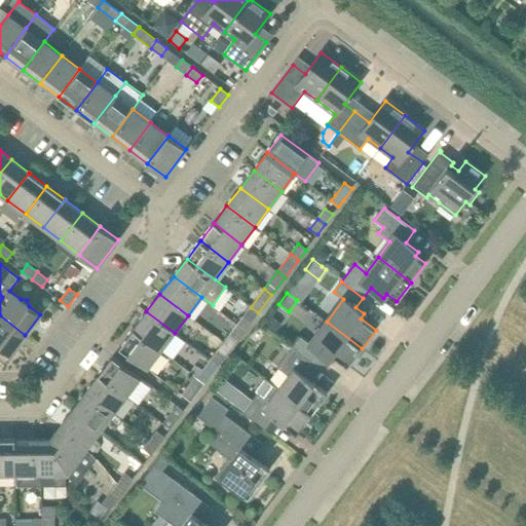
[(251,307),(237,325),(245,330),(258,312),(251,307)]
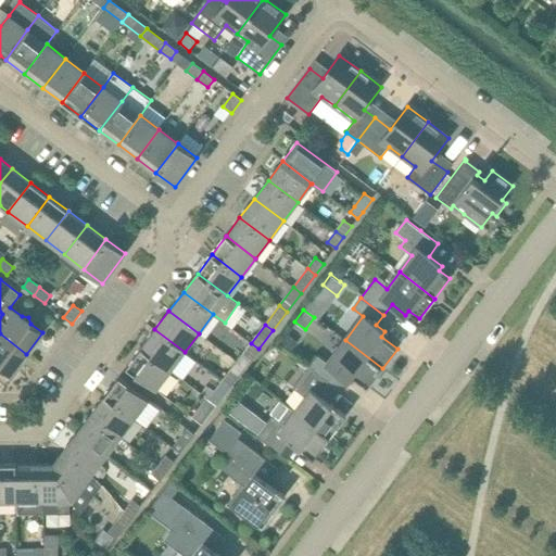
[(154,329),(140,349),(171,370),(185,352),(154,329)]
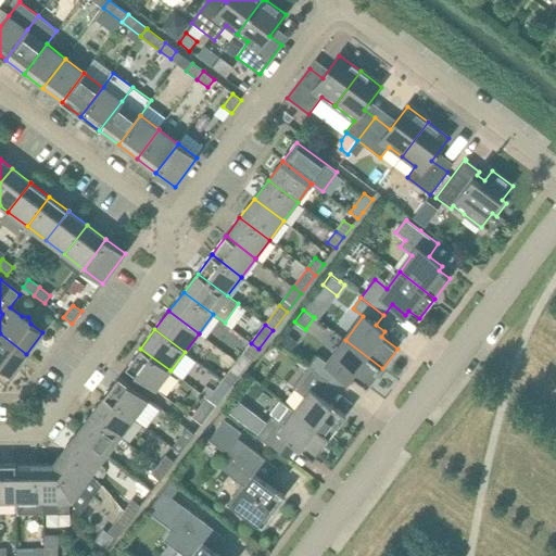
[(26,354),(0,333),(0,367),(10,376),(26,354)]
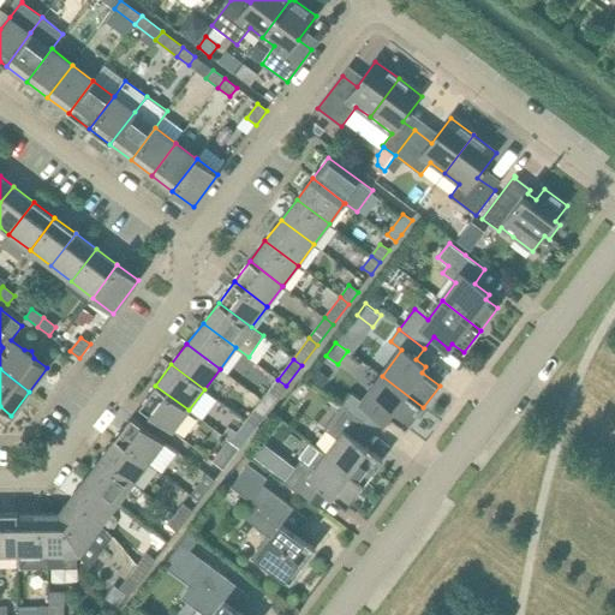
[(351,393),(341,406),(366,425),(376,413),(384,421),(389,416),(406,429),(423,407),(382,376),(362,401),(351,393)]
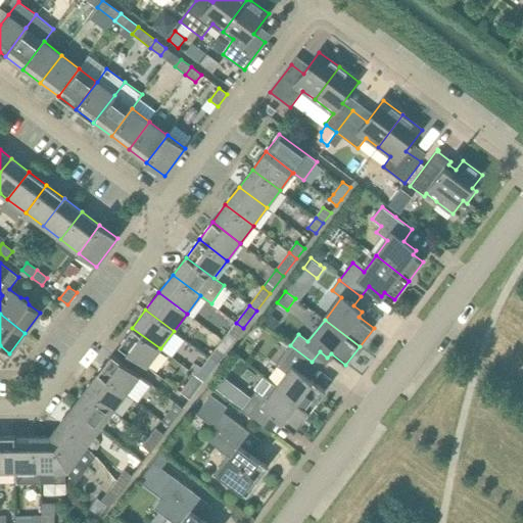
[(236,323),(223,340),(230,346),(243,328),(236,323)]
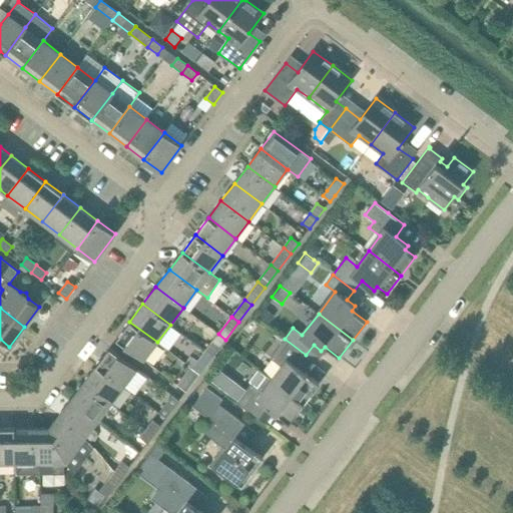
[(157,342),(129,322),(116,339),(143,360),(157,342)]
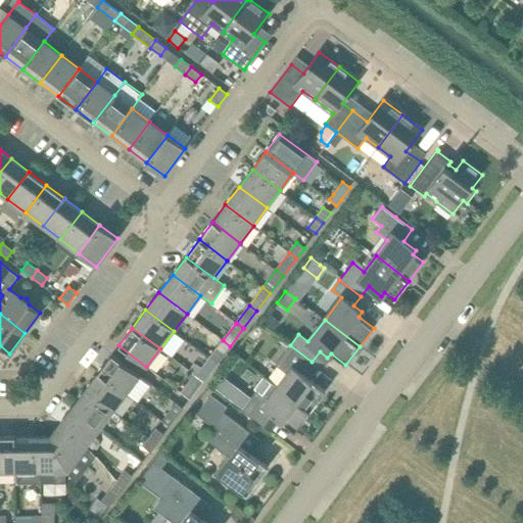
[(223,340),(209,358),(217,364),(230,346),(223,340)]
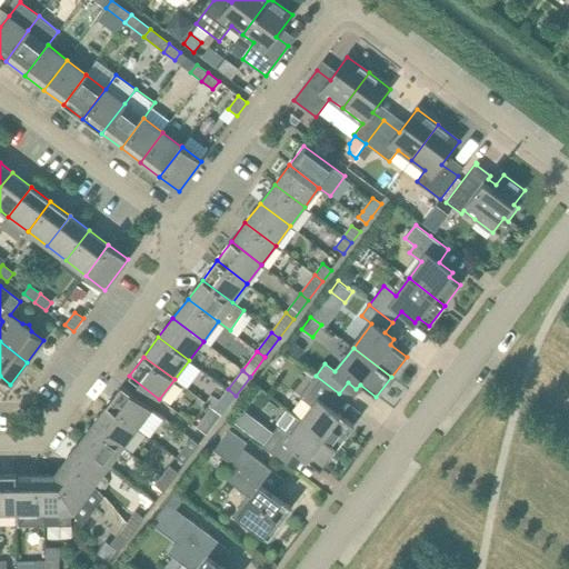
[(312,407),(301,420),(338,448),(355,426),(329,407),(339,393),(316,376),(300,397),(312,407)]
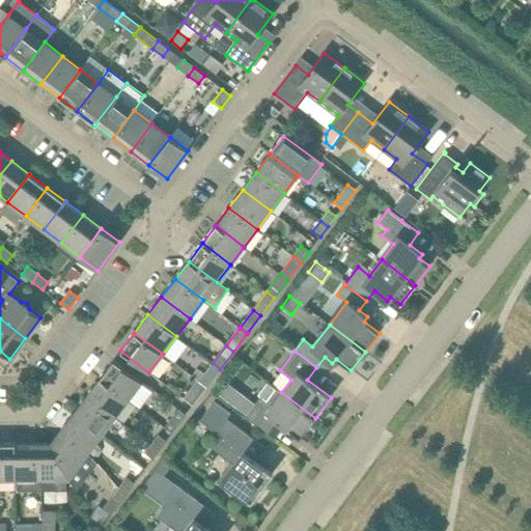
[(113,360),(100,379),(128,399),(142,382),(113,360)]
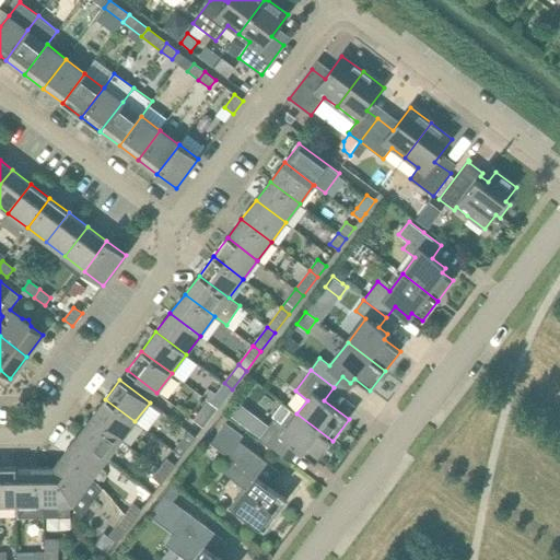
[(232,389),(224,383),(210,403),(218,408),(232,389)]
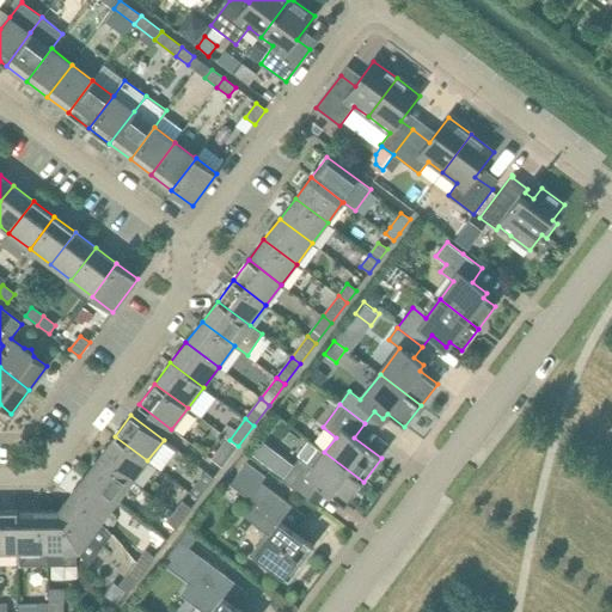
[(115,436),(99,458),(132,482),(147,460),(115,436)]
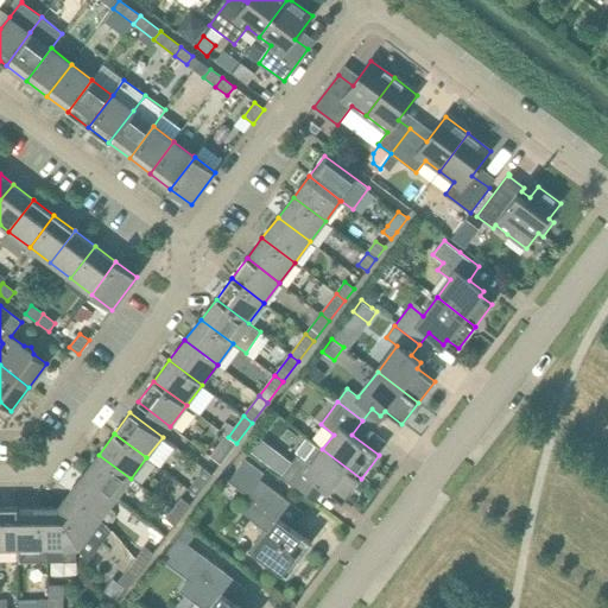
[(258,436),(248,449),(260,457),(270,445),(258,436)]
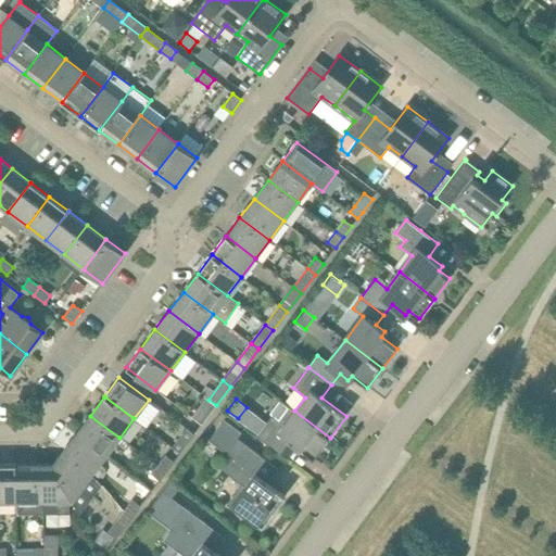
[(330,438),(294,411),(280,400),(270,413),(273,415),(256,437),(279,453),(289,440),(314,458),(330,438)]
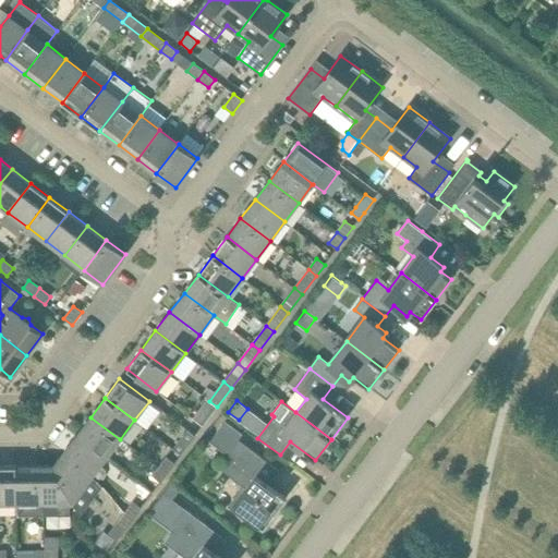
[(203,409),(194,420),(203,426),(210,415),(203,409)]
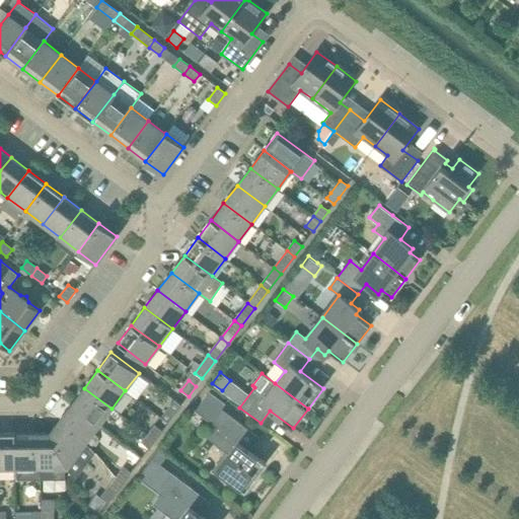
[(84,388),(71,405),(98,426),(112,409),(84,388)]
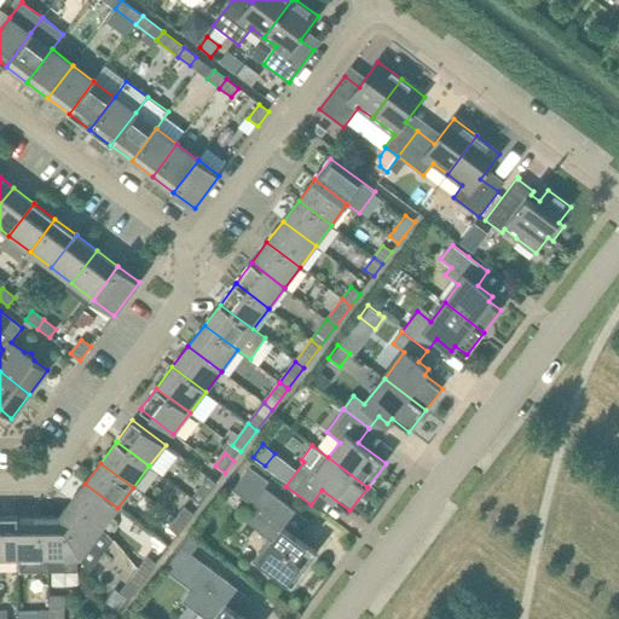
[(250,468),(232,490),(250,503),(259,509),(252,519),(248,524),(259,532),(273,542),(259,561),(273,572),(293,586),(318,553),(279,524),(291,508),(272,493),(264,487),(268,481),(250,468)]
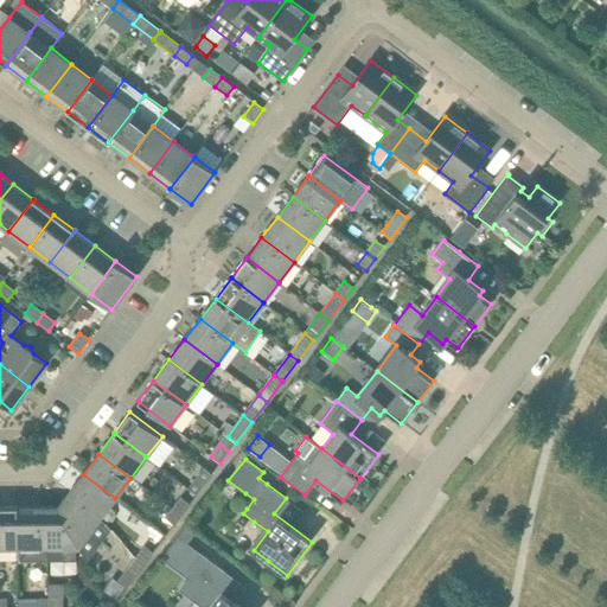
[(189,489),(197,494),(212,473),(204,467),(189,489)]
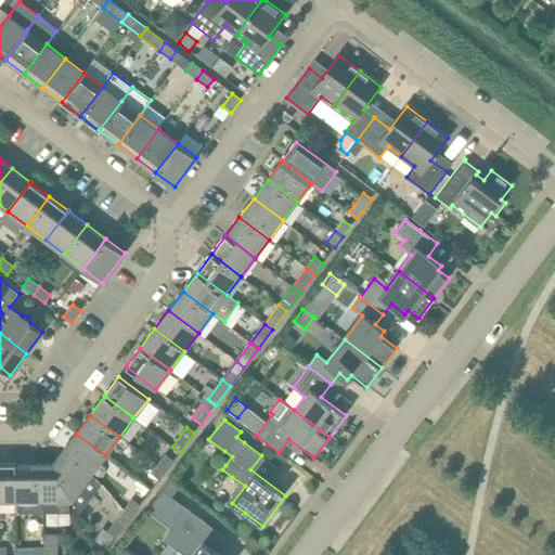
[(76,434),(62,453),(91,474),(105,455),(76,434)]
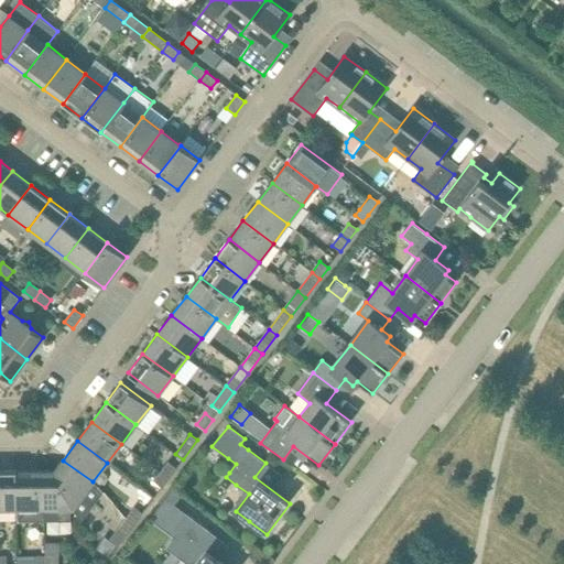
[(63,461),(54,472),(73,508),(80,522),(102,492),(97,486),(93,483),(93,481),(63,461)]
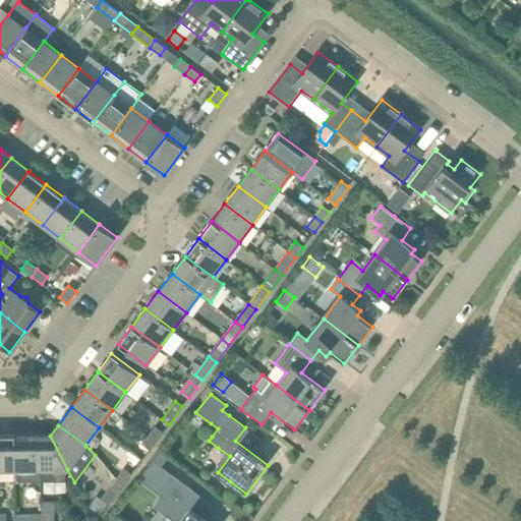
[(156,426),(149,437),(156,443),(164,431),(156,426)]
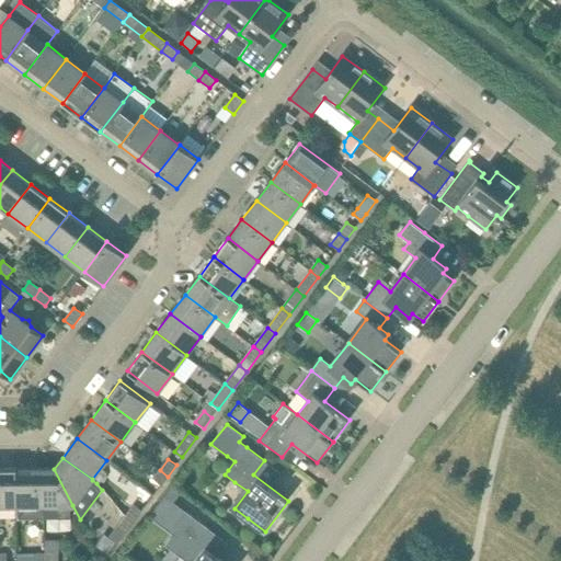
[(15,469),(0,469),(0,508),(16,508),(15,469)]
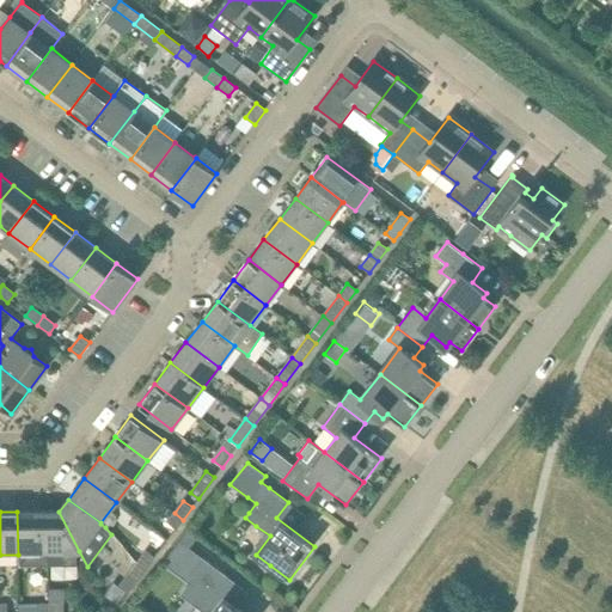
[(43,512),(17,512),(18,555),(18,565),(48,565),(48,551),(43,551),(43,512)]
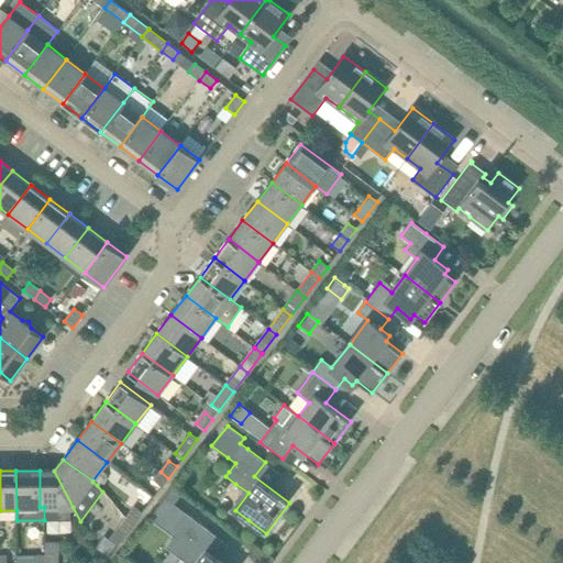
[(54,471),(40,471),(40,507),(44,507),(44,520),(70,520),(72,509),(73,507),(54,471)]
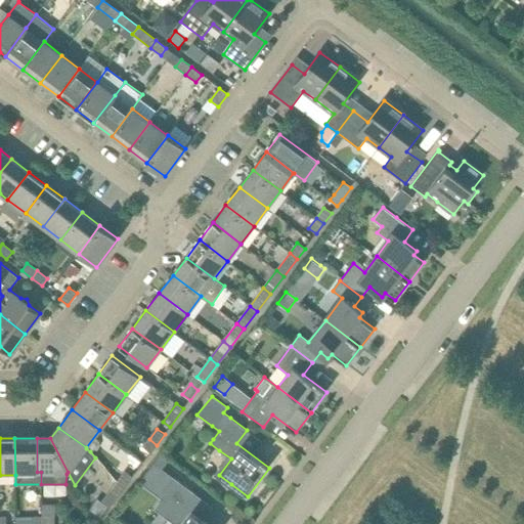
[(157,445),(149,439),(141,449),(148,455),(157,445)]
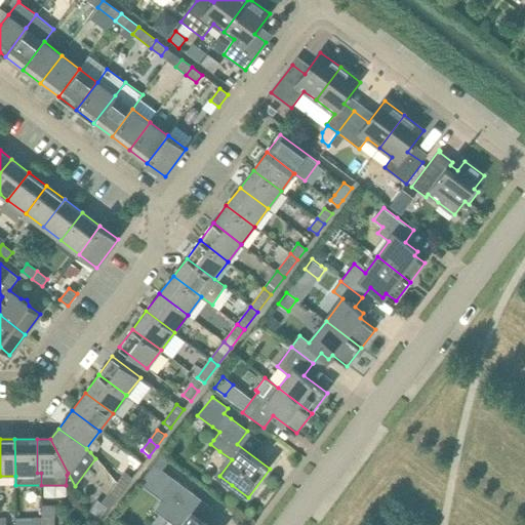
[(125,472),(118,482),(125,487),(133,477),(125,472)]
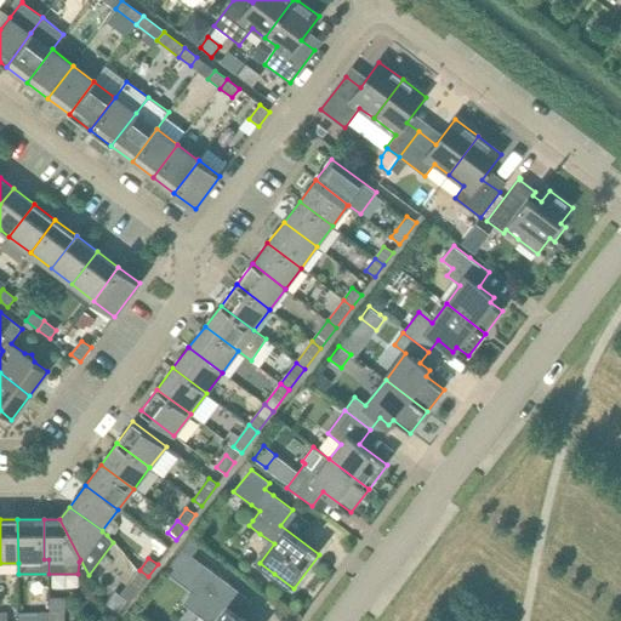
[(246,620),(222,603),(234,587),(205,567),(193,582),(201,588),(194,598),(205,607),(201,611),(215,620),(246,620)]
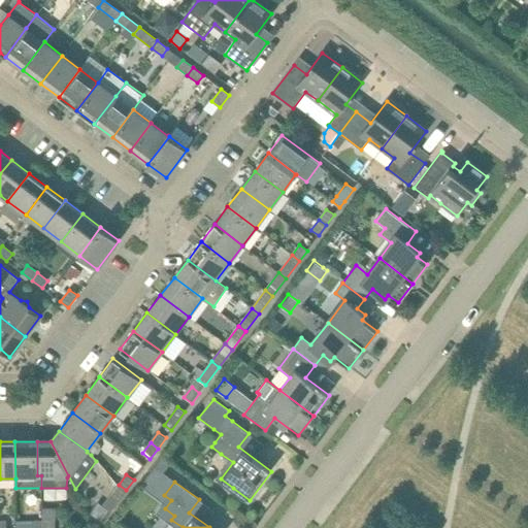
[(119,485),(110,495),(119,500),(126,490),(119,485)]
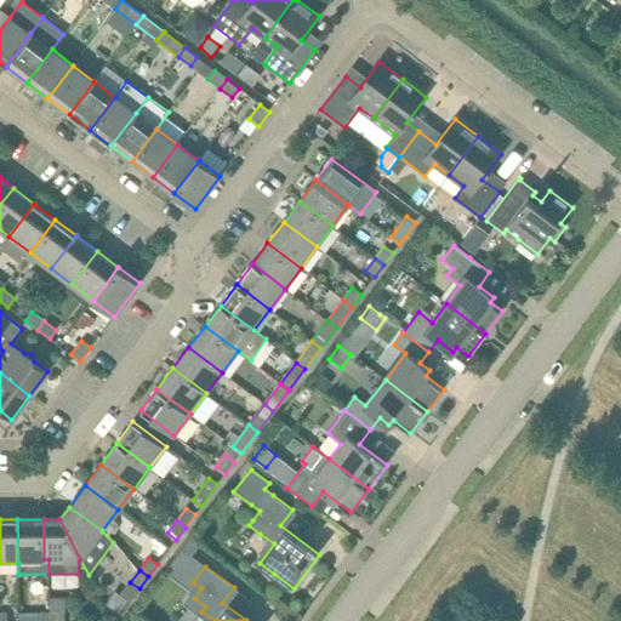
[(81,592),(79,594),(85,598),(93,600),(96,599),(96,592),(91,588),(85,587),(81,592)]
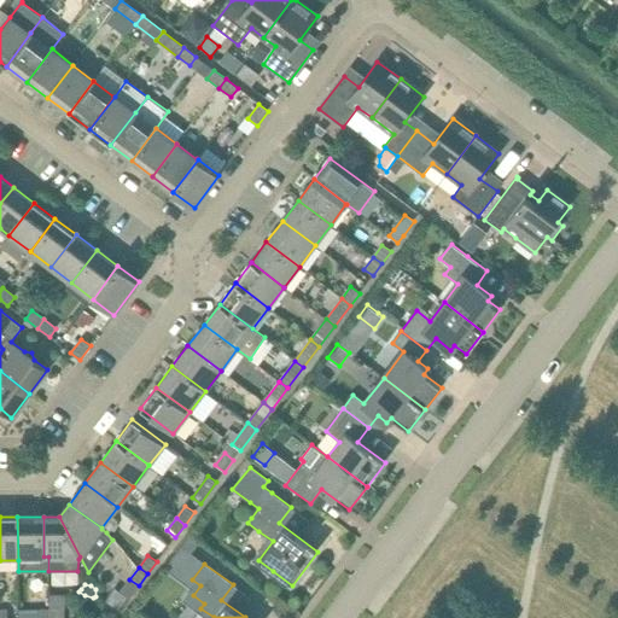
[(120,589),(110,601),(121,610),(130,598),(121,590),(120,589)]
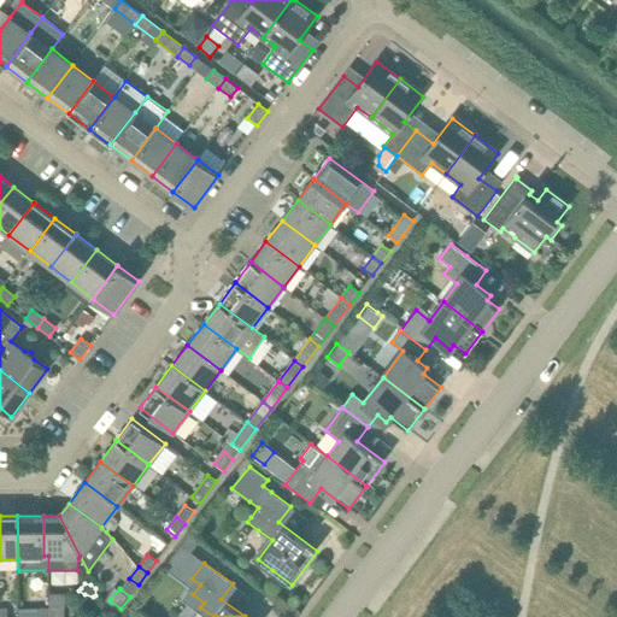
[(51,609),(50,609),(50,616),(64,616),(65,594),(50,594),(51,609)]
